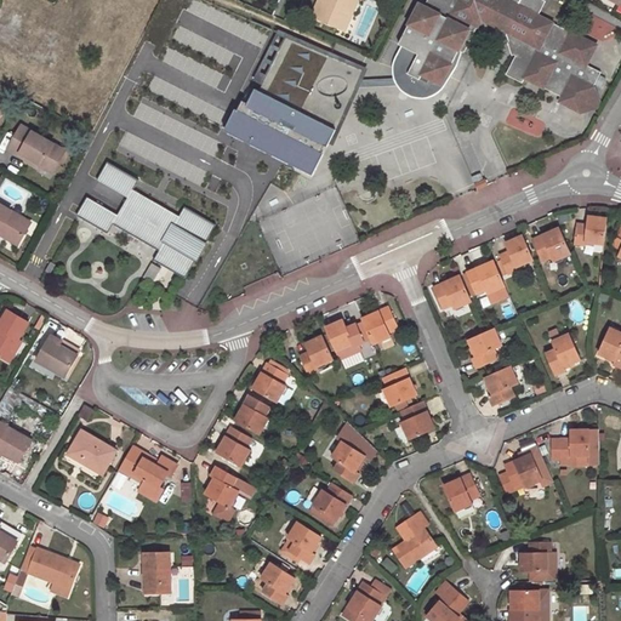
[(323,0),(322,0),(318,0),(311,17),(335,28),(342,11),(351,15),(355,0),(323,0)]
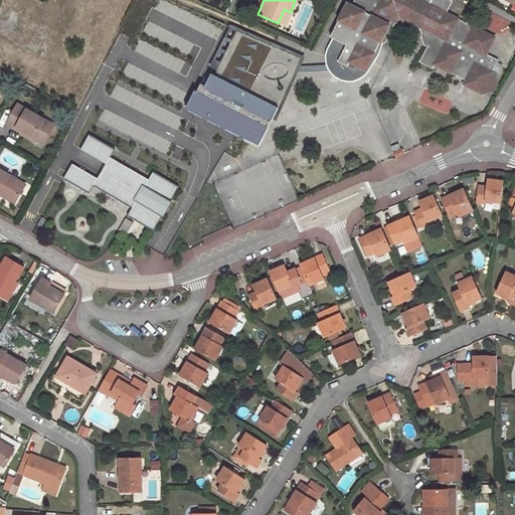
[(383,43),(399,15),(403,7),(421,1),(423,2),(421,6),(427,9),(419,25),(422,34),(427,45),(427,46),(419,61),(433,68),(435,64),(465,80),(464,83),(482,94),(494,89),(496,84),(491,72),(498,60),(486,54),(494,37),(446,13),(452,1),(450,0),(353,0),(351,5),(348,3),(330,36),(335,39),(347,44),(338,60),(348,65),(350,61),(366,69),(380,41),(383,43)]
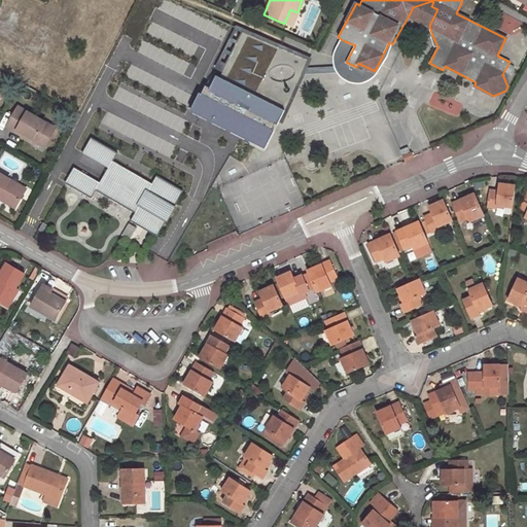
[(413,7),(409,15),(429,26),(437,9),(431,6),(433,2),(431,1),(413,7)]
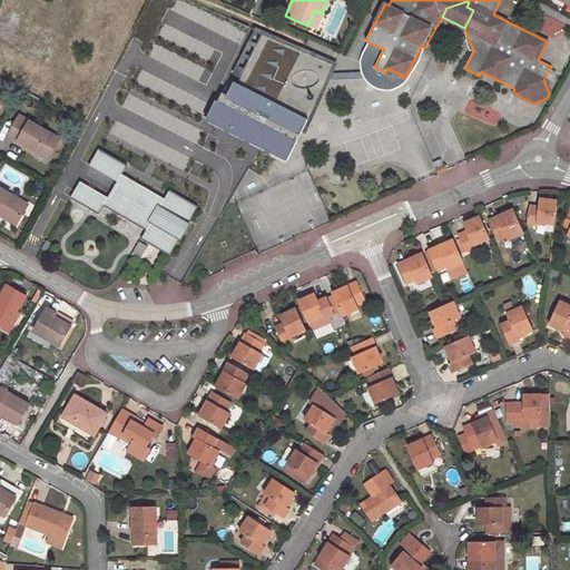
[(322,13),(314,10),(307,26),(315,28),(322,13)]
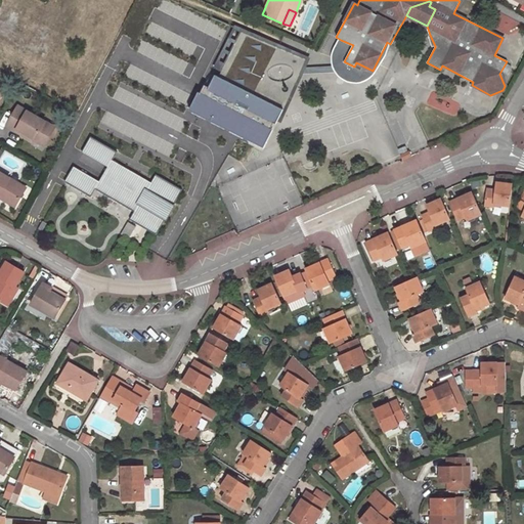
[(243,31),(234,27),(214,68),(221,72),(243,31)]
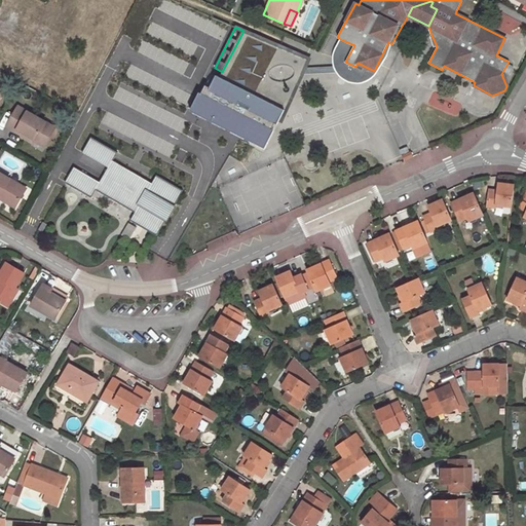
[(295,52),(243,31),(222,72),(220,77),(217,75),(211,87),(205,85),(201,94),(199,92),(190,111),(250,141),(265,149),(274,130),(272,129),(275,123),(277,124),(278,121),(285,110),(270,103),(280,82),(283,82),(285,82),(286,82),(288,81),(290,80),(293,78),(294,77),(295,75),(295,72),(294,70),(293,69),(292,67),(291,66),(290,66),(289,66),(295,52)]
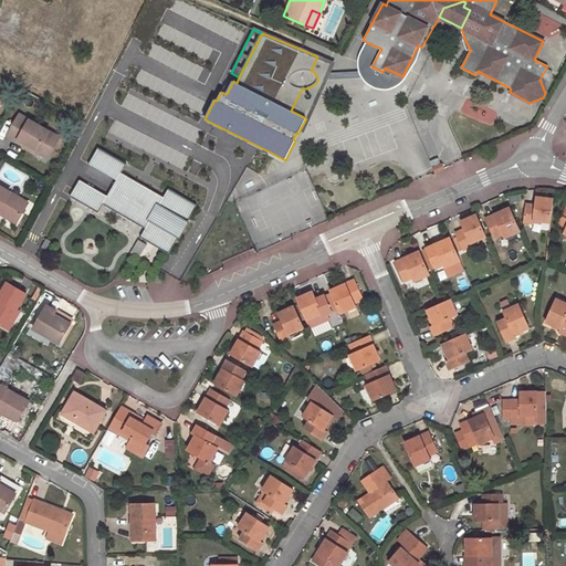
[(381,49),(368,43),(356,66),(360,69),(362,71),(362,72),(363,73),(363,74),(364,75),(364,76),(365,77),(367,81),(370,83),(371,84),(375,85),(377,86),(380,86),(383,87),(385,87),(389,86),(390,86),(392,85),(396,84),(397,83),(399,81),(402,76),(385,67),(383,72),(371,66),(381,49)]
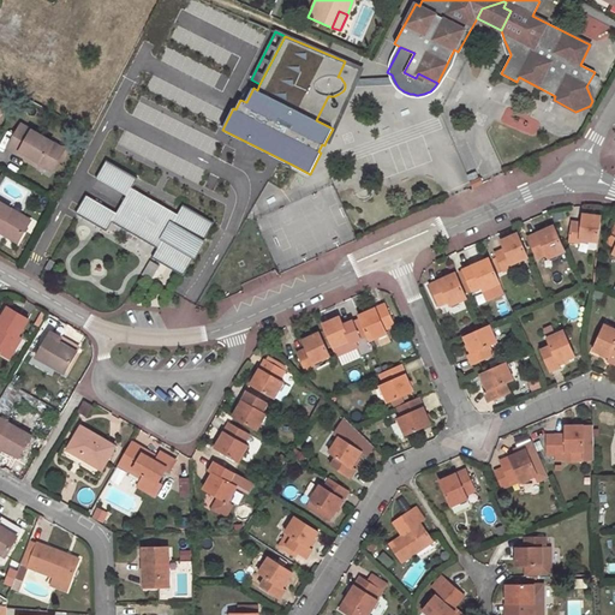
[(364,70),(345,61),(338,77),(339,77),(340,77),(341,78),(342,81),(344,82),(345,84),(345,88),(344,90),(342,91),(339,94),(336,95),(334,96),(333,96),(330,96),(328,96),(316,120),(333,129),(326,142),(330,143),(356,87),(359,79),(364,70)]
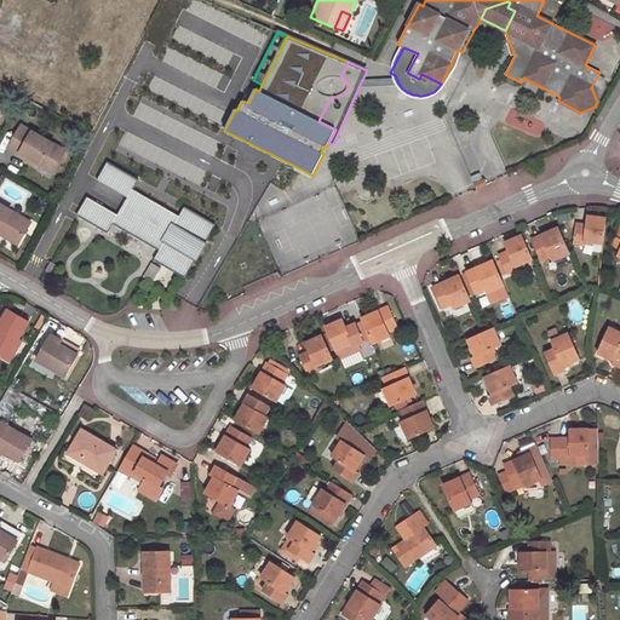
[(7,149),(28,161),(29,159),(41,166),(41,167),(52,173),(63,154),(52,148),(53,144),(22,126),(7,149)]
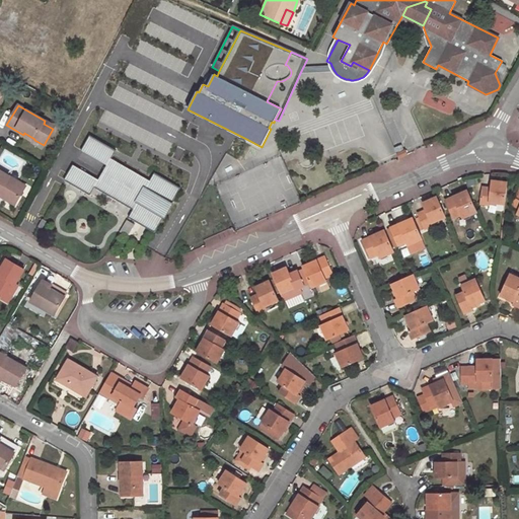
[(97,179),(72,165),(63,180),(89,196),(94,188),(133,210),(129,218),(154,232),(163,218),(137,203),(146,188),(171,202),(180,188),(153,172),(149,179),(110,158),(116,150),(89,135),(80,151),(105,165),(97,179)]
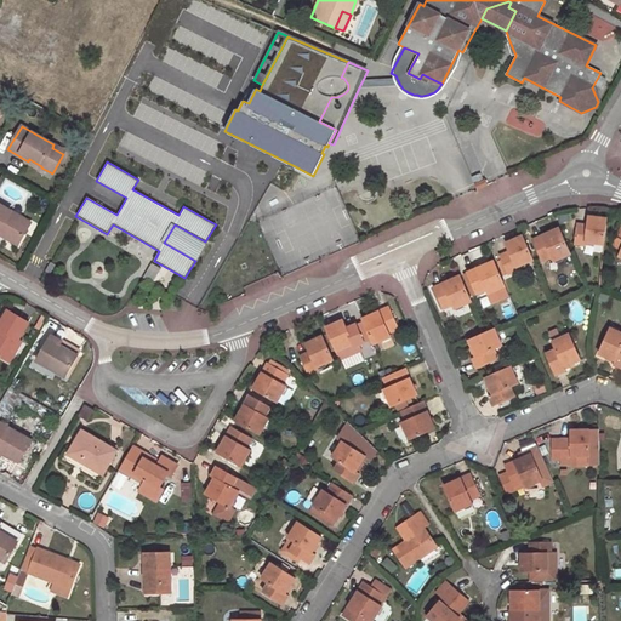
[(484,180),(473,184),(477,191),(486,186),(484,180)]
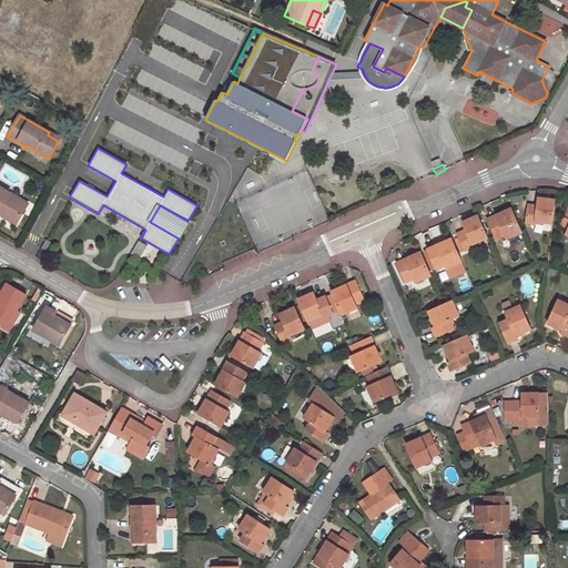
[(0,210),(18,221),(28,204),(0,186),(0,210)]
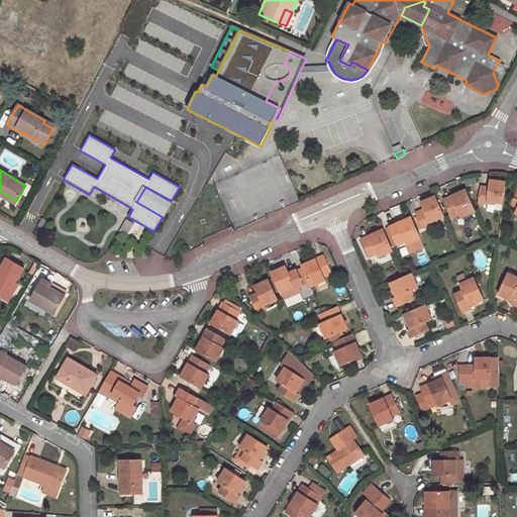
[(487,201),(503,203),(505,182),(490,181),(489,188),(481,187),(478,203),(486,204),(487,201)]
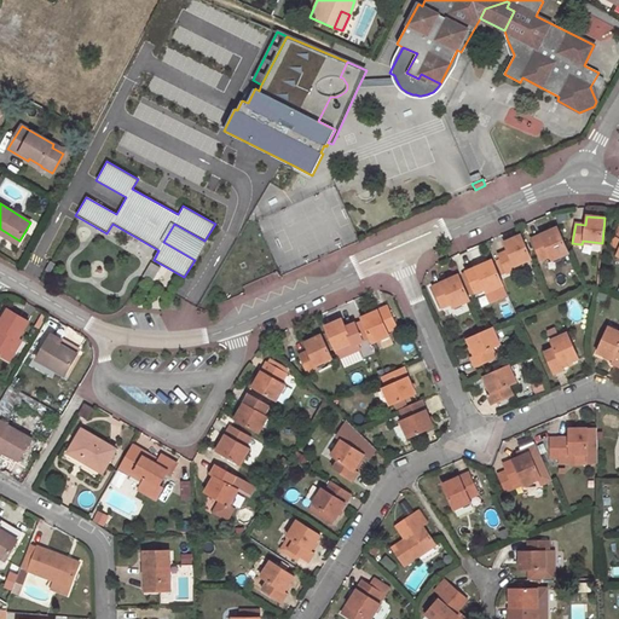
[(195,260),(204,241),(174,224),(163,242),(195,260)]
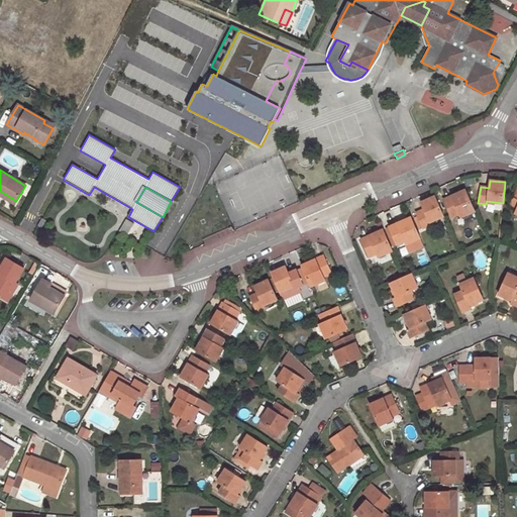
[(476,211),(467,190),(443,200),(450,217),(458,214),(460,217),(476,211)]
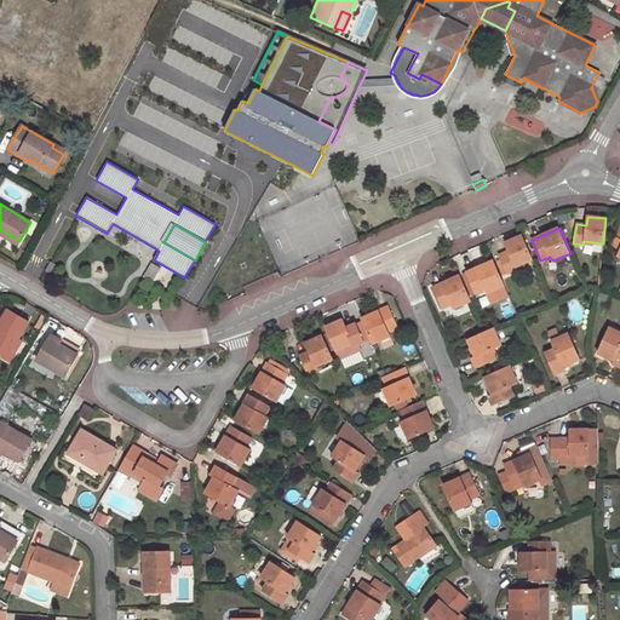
[(0,229),(0,233),(17,244),(19,241),(0,229)]
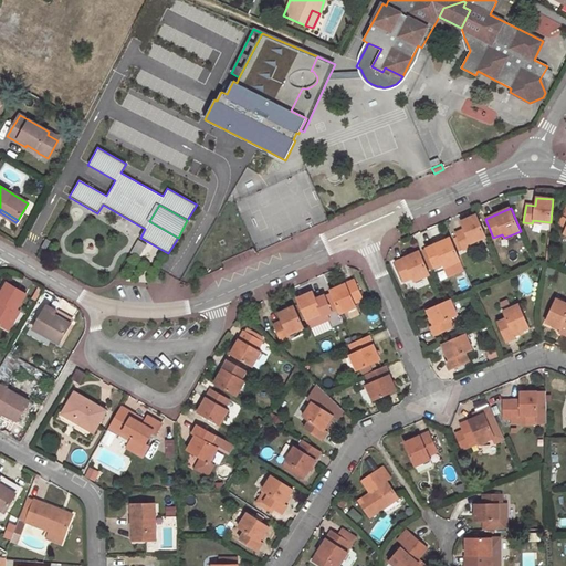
[(485,237),(477,216),(460,222),(463,230),(454,233),(457,238),(461,248),(462,250),(470,245),(470,243),(485,237)]
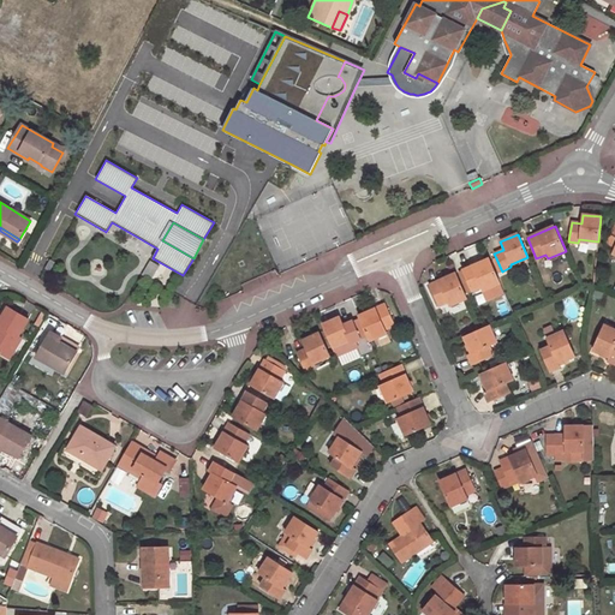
[(483,292),(500,284),(489,258),(463,270),(471,291),(481,287),(483,292)]
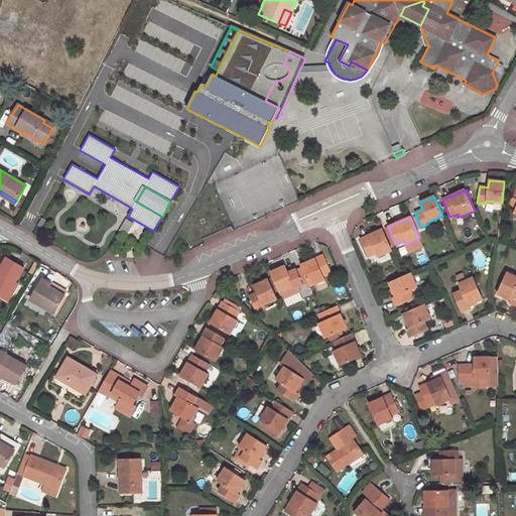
[(124,222),(132,227),(134,223),(126,218),(124,222)]
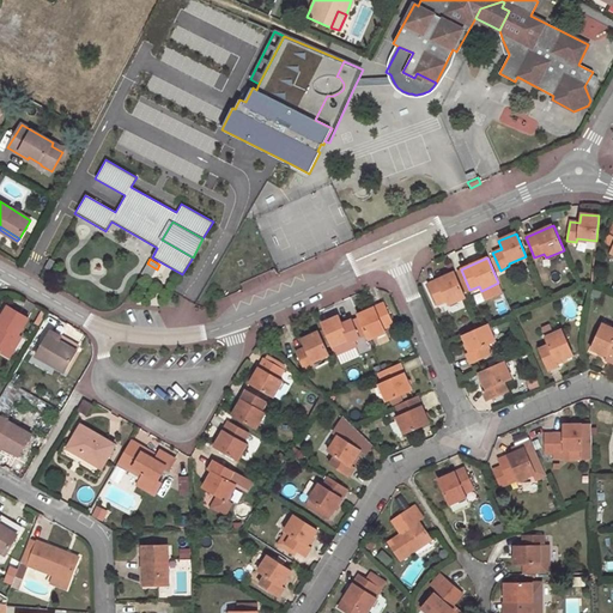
[(157,269),(147,263),(141,273),(151,279),(157,269)]
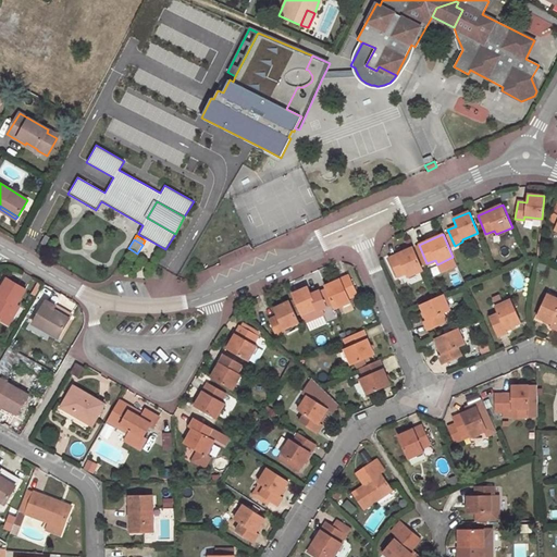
[(423,265),(426,263),(419,245),(415,247),(423,265)]
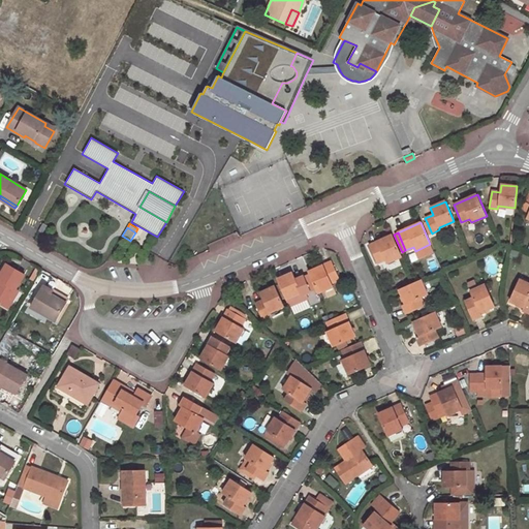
[(401,256),(392,235),(369,245),(376,263),(384,259),(386,263),(401,256)]
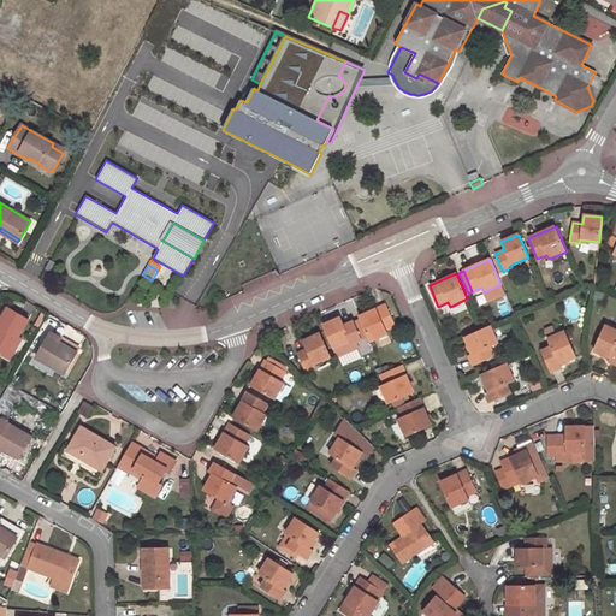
[(385,304),(359,317),(369,341),(388,333),(385,330),(395,325),(385,304)]
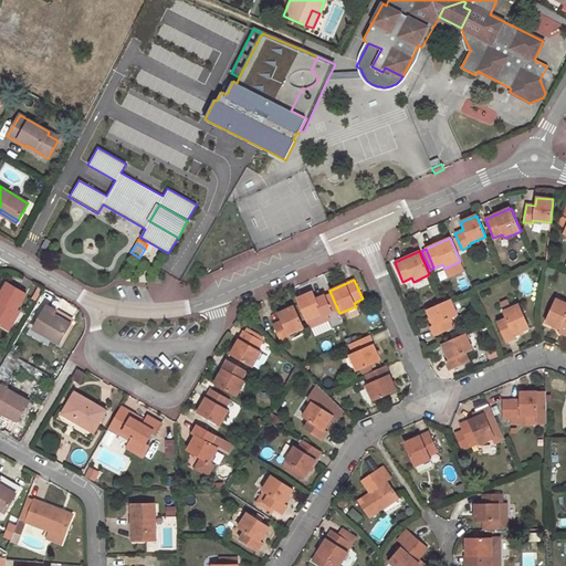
[(0,324),(8,329),(18,311),(17,308),(25,294),(7,283),(0,294),(0,324)]
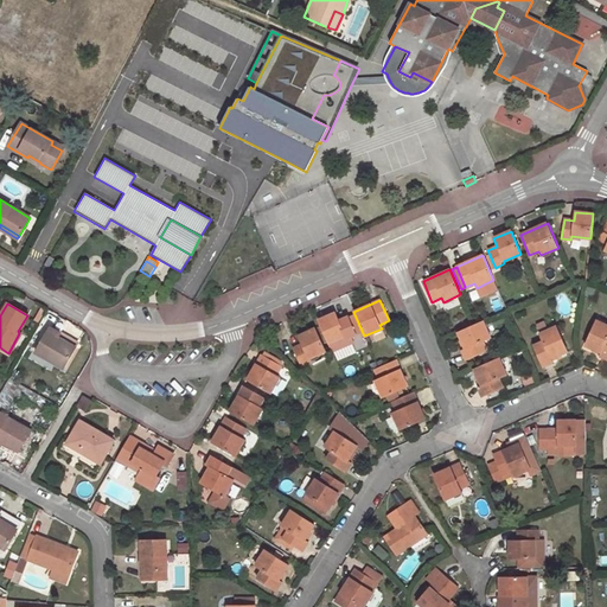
[(334,313),(318,320),(328,343),(344,336),(346,339),(356,334),(350,321),(347,317),(339,320),(334,313)]
